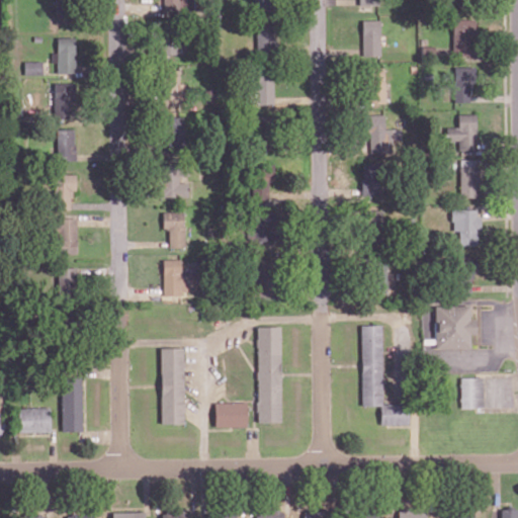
[(76,22),(56,22),(56,0),(74,0),(74,5),(76,5),(76,22)]
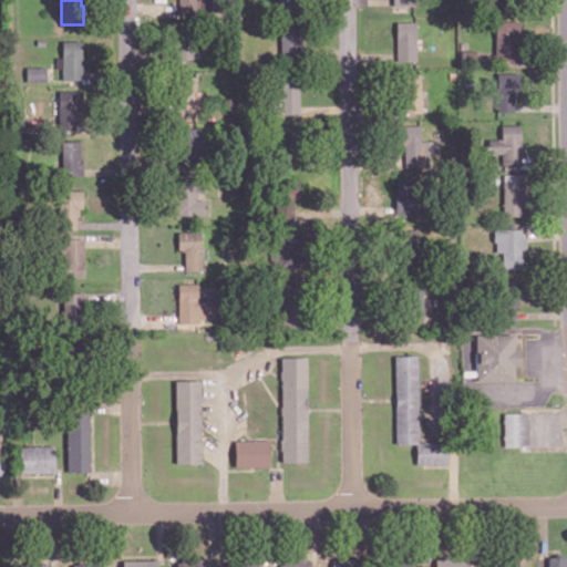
[(210,0),(210,9),(179,9),(179,0),(210,0)]
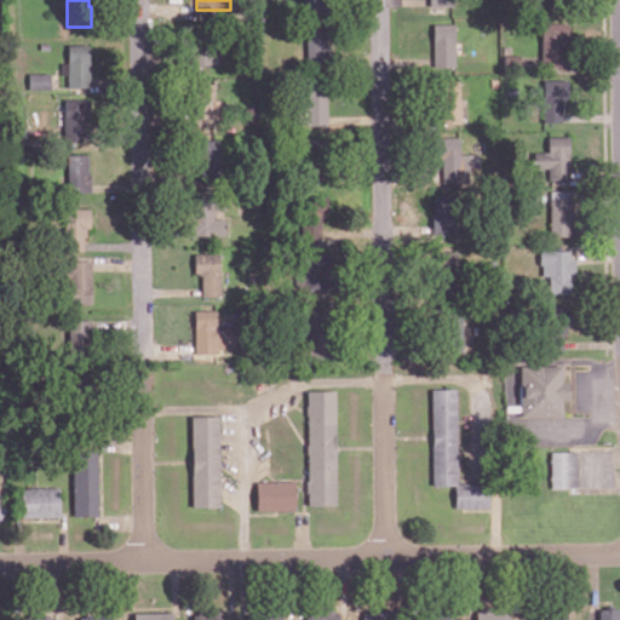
[(325,0),(325,10),(304,10),(304,0),(325,0)]
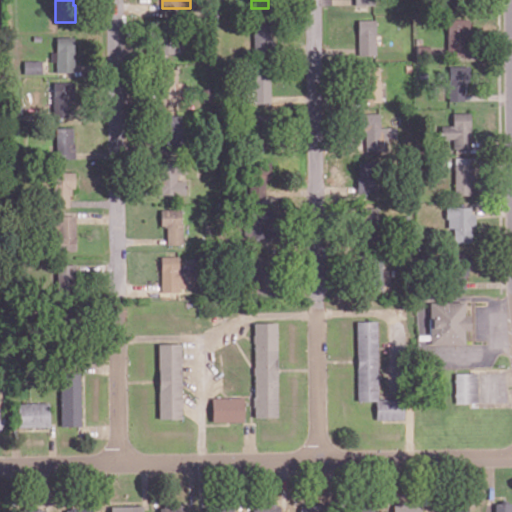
[(464,54),(448,54),(448,18),(468,18),(468,35),(464,35),(464,54)]
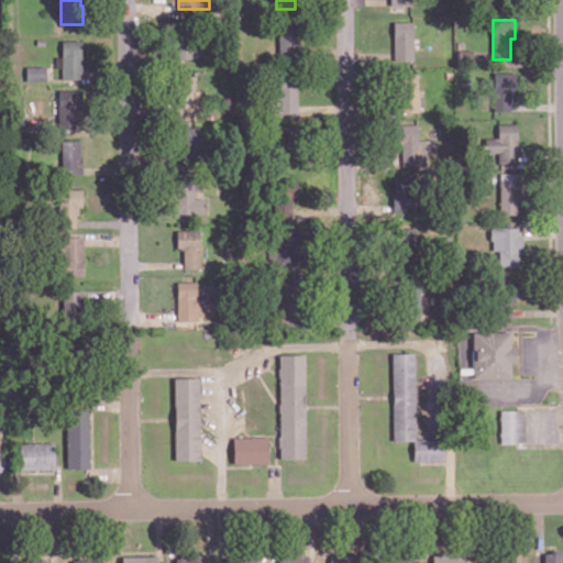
[(414,59),(390,59),(390,21),(414,21),(414,36),(420,36),(420,50),(414,50),(414,59)]
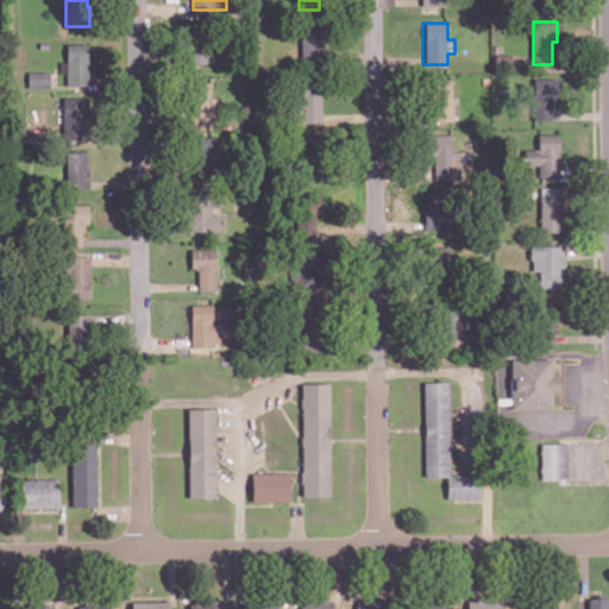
[(209,63),(184,63),(184,37),(187,37),(187,24),(203,24),(203,36),(208,36),(209,63)]
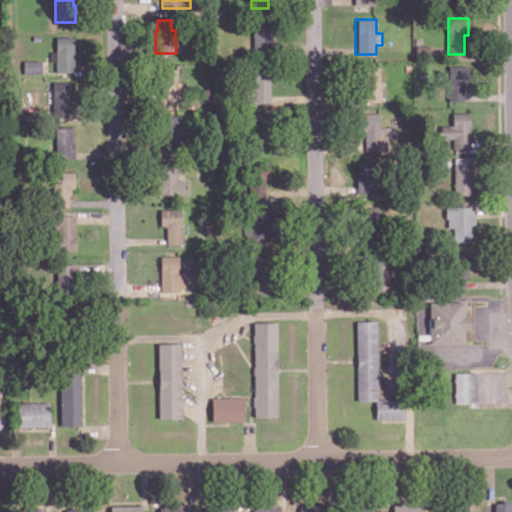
[(274,38),(274,50),(272,50),(272,52),(254,52),(254,21),(271,21),(270,38),(274,38)]
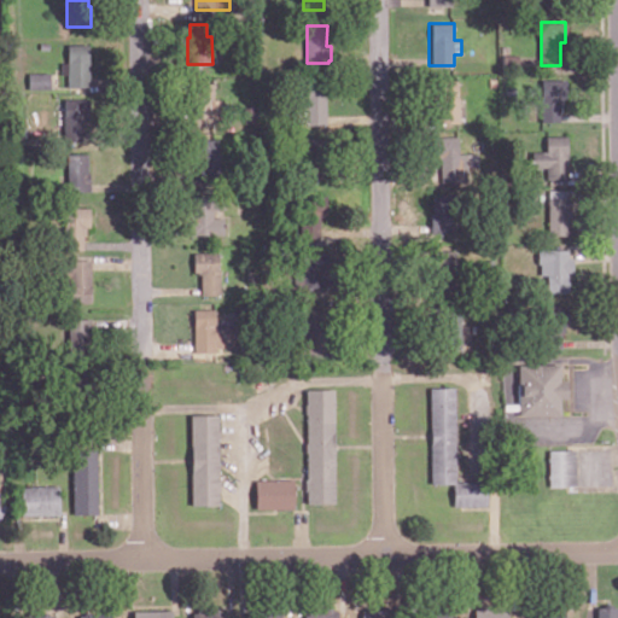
[(89,44),(89,59),(89,86),(68,86),(68,74),(62,74),(62,62),(68,62),(68,44),(89,44)]
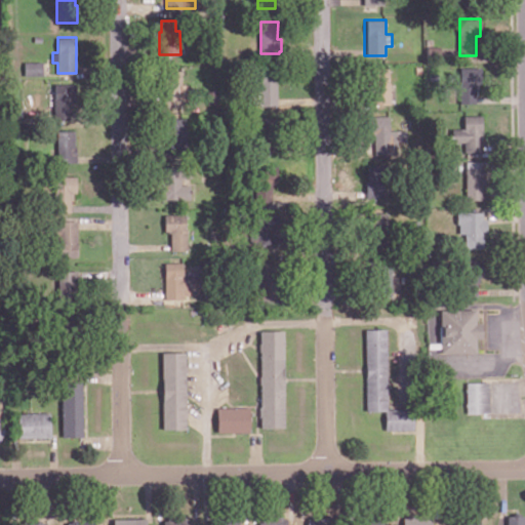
[(24,75),(42,75),(42,62),(23,62),(24,75)]
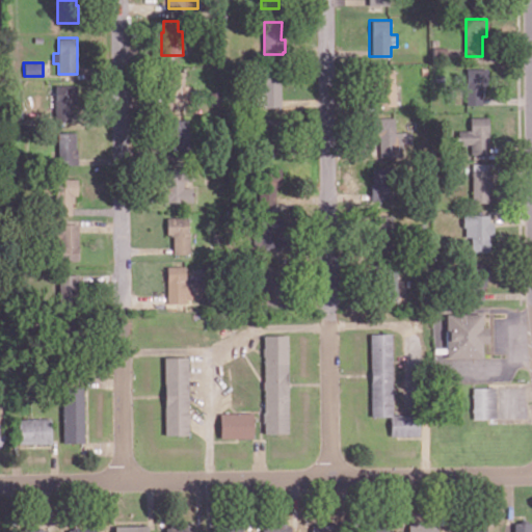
[(396,105),(376,105),(376,83),(373,83),(373,68),(394,68),(394,82),(396,82),(396,105)]
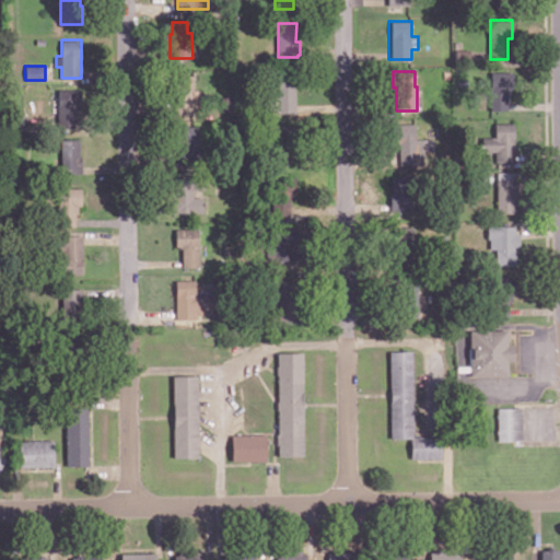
[(508,109),(490,109),(490,86),(491,85),(491,71),(513,71),(513,89),(511,89),(511,95),(508,95),(508,109)]
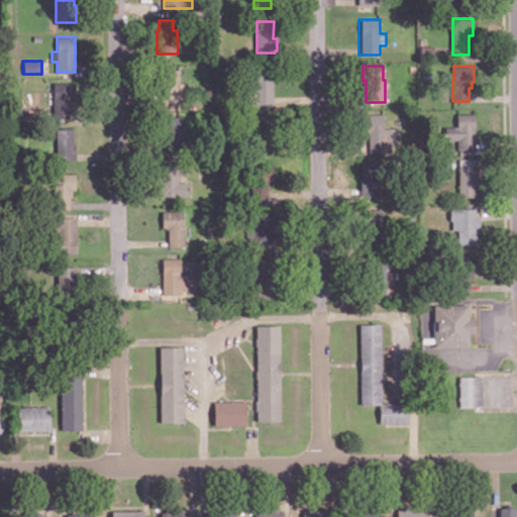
[(179,105),(158,105),(158,90),(162,90),(162,69),(179,69),(179,83),(186,83),(186,98),(179,98),(179,105)]
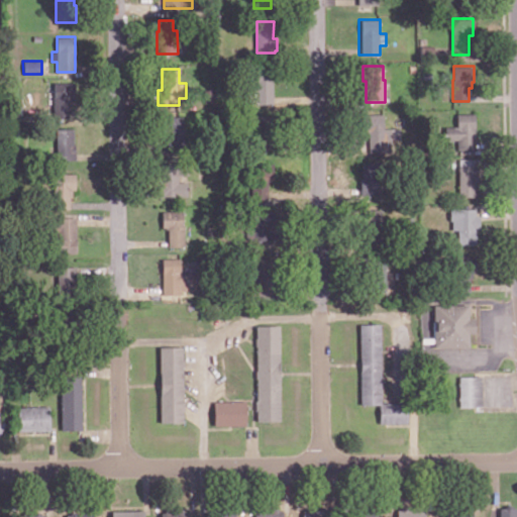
[(69,117),(53,117),(54,96),(54,82),(75,82),(75,98),(69,98),(69,117)]
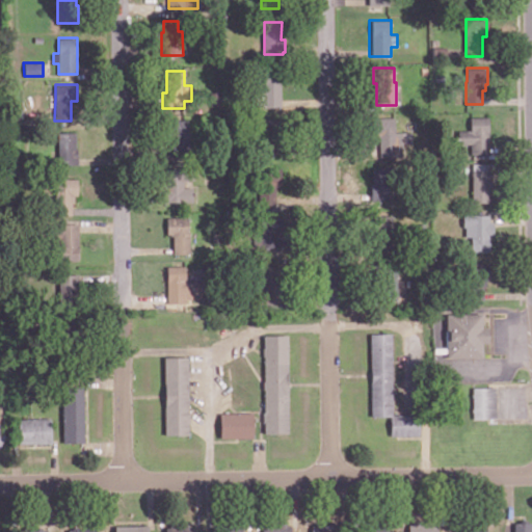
[(411,132),(411,141),(402,141),(402,155),(380,156),(379,135),(373,135),(373,117),(395,116),(395,132),(411,132)]
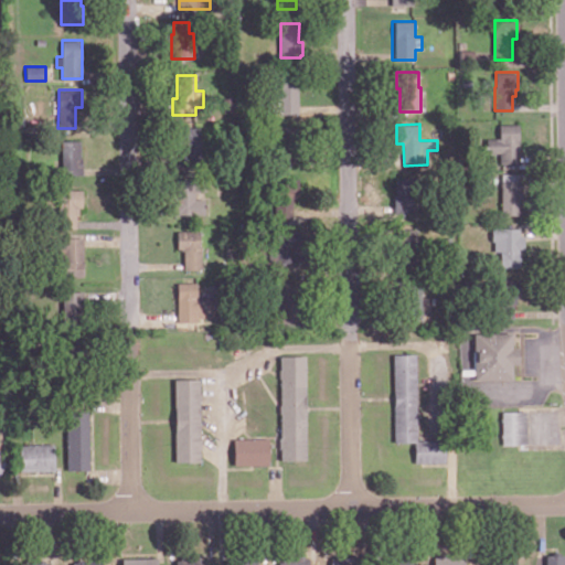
[(520,162),(500,162),(500,151),(488,152),(488,148),(486,148),(486,145),(487,145),(487,138),(500,137),(500,124),(519,124),(520,162)]
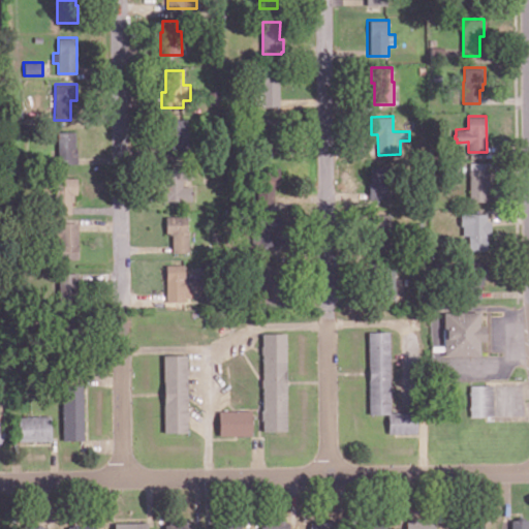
[(283,146),(262,146),(262,118),(281,118),(281,124),(285,124),(285,138),(283,138),(283,146)]
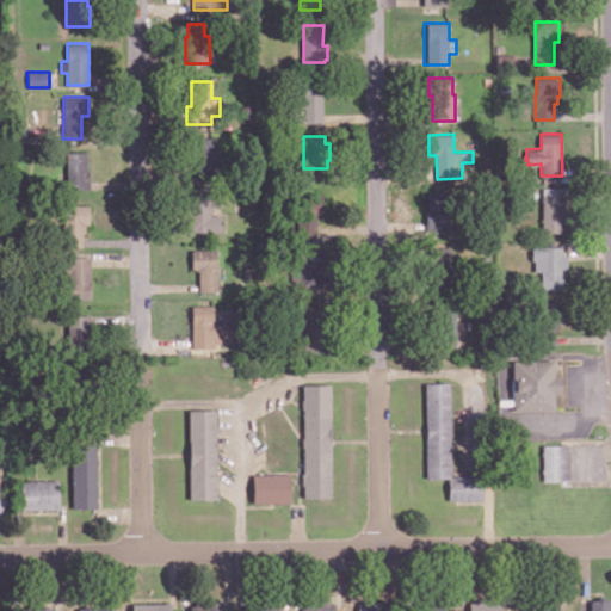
[(217,179),(199,178),(199,155),(195,155),(195,137),(216,137),(216,153),(217,153),(217,179)]
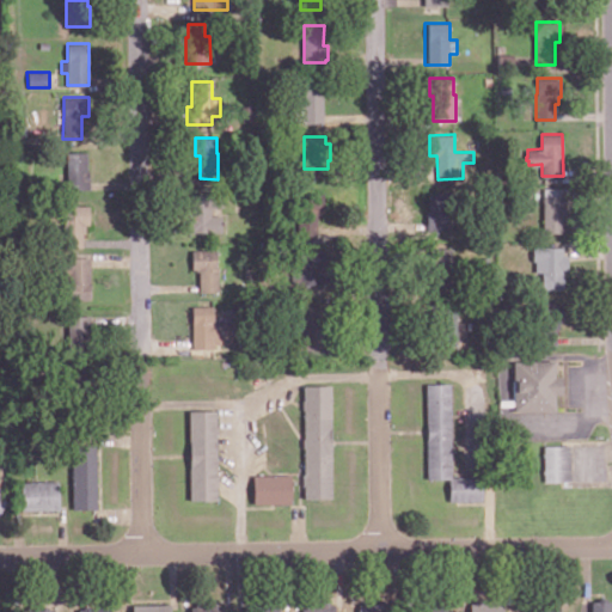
[(89,170),(89,179),(90,179),(90,189),(67,189),(67,152),(87,151),(87,170),(89,170)]
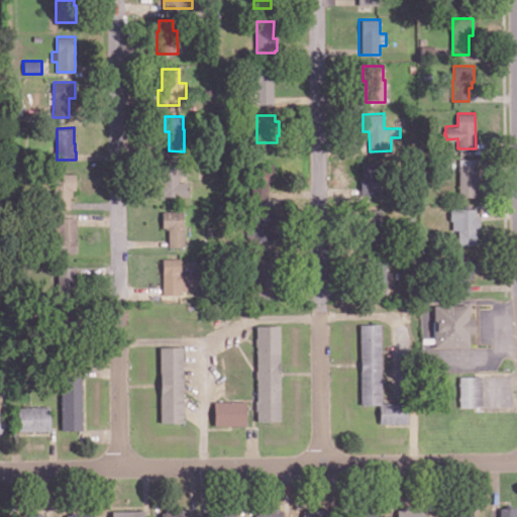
[(380,194),(360,194),(360,178),(363,178),(363,163),(380,163),(380,194)]
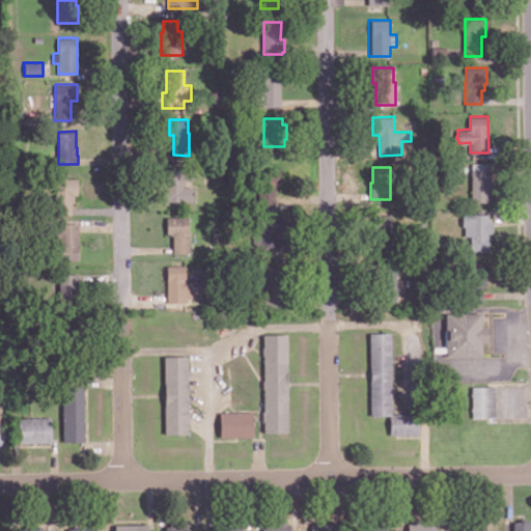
[(193,187),(193,191),(194,191),(194,194),(193,194),(193,201),(184,201),(183,200),(168,200),(168,201),(163,201),(163,185),(166,185),(166,168),(193,168),(193,178),(183,178),(183,187),(193,187)]
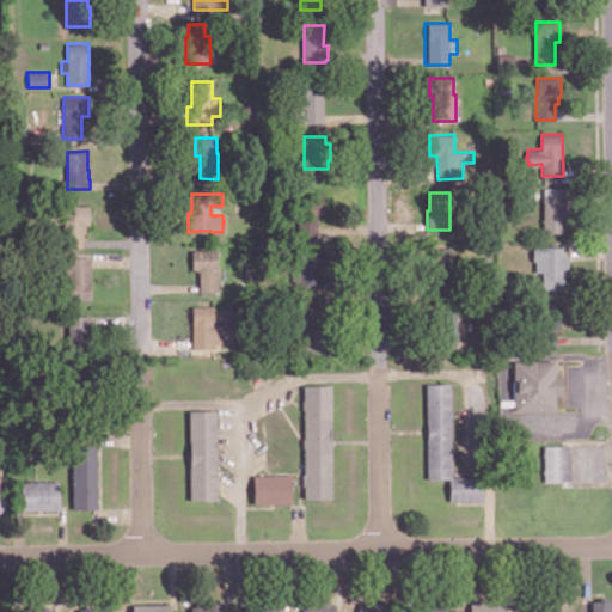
[(325,194),(325,212),(322,212),(322,213),(318,213),(318,232),(298,232),(298,194),(325,194)]
